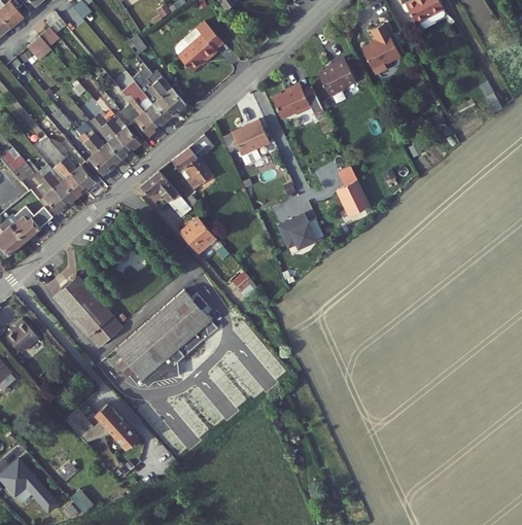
[(5,5),(1,0),(0,0),(0,13),(11,27),(24,16),(11,1),(5,5)]
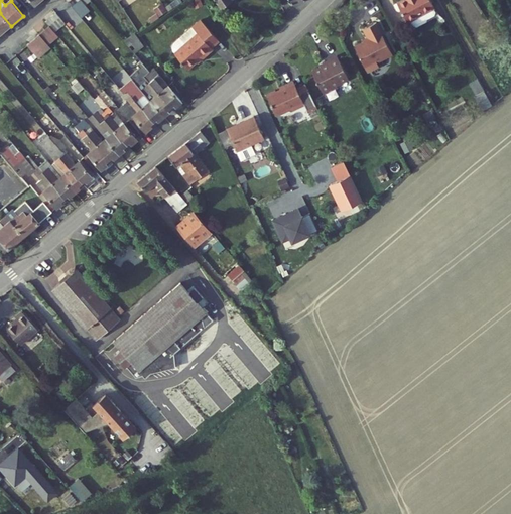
[(85,6),(80,0),(72,7),(81,19),(90,12),(85,6)]
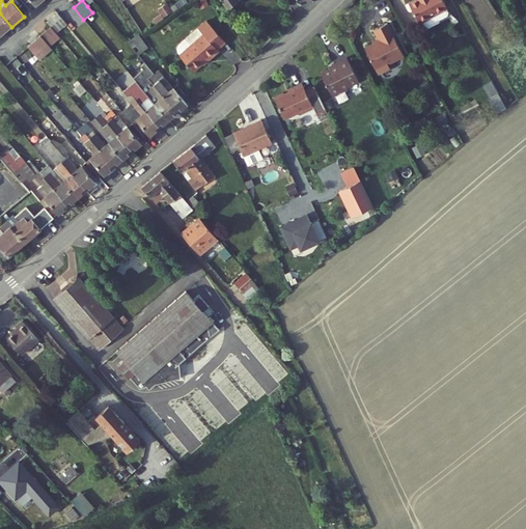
[(198,2),(200,9),(208,6),(205,0),(203,0),(198,2)]
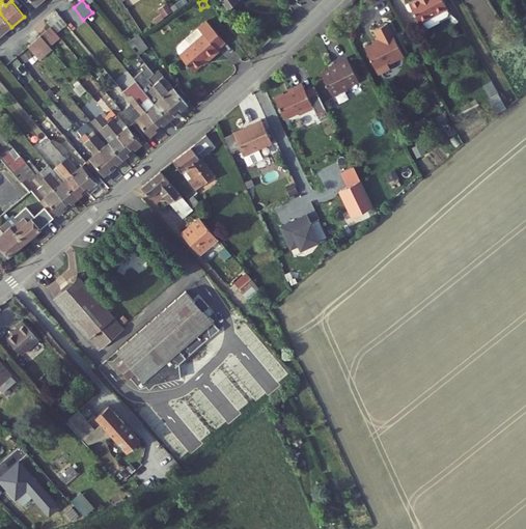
[(221,0),(228,9),(239,2),(237,0),(221,0)]
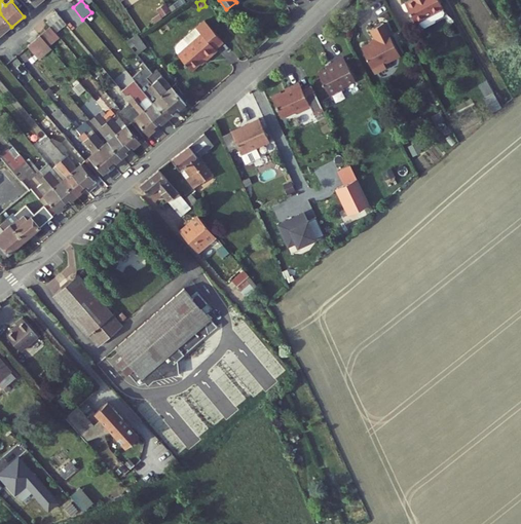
[(413,0),(405,4),(415,23),(418,21),(421,28),(423,28),(435,23),(435,20),(433,13),(441,9),(443,8),(438,0),(413,0)]
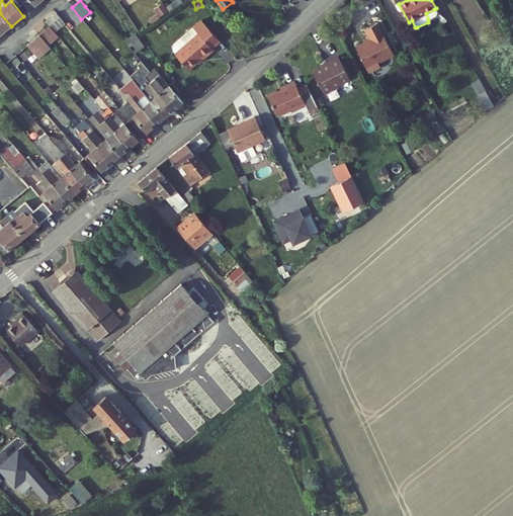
[(169,2),(160,7),(164,14),(173,9),(169,2)]
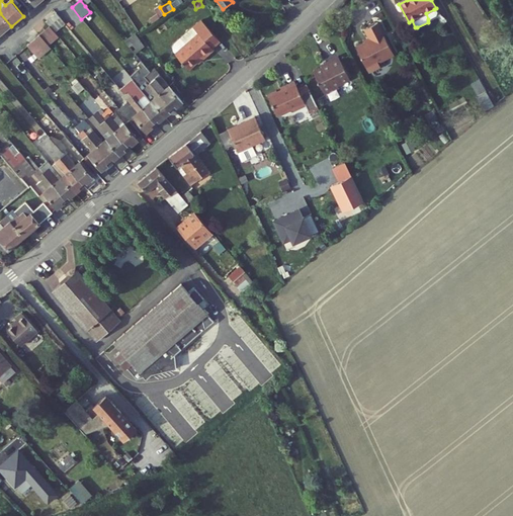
[(426,13),(428,19),(435,15),(436,12),(434,9),(426,13)]
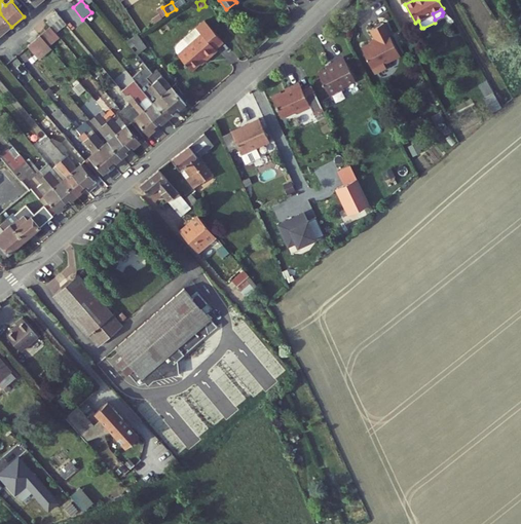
[(0,36),(11,27),(0,13),(0,36)]
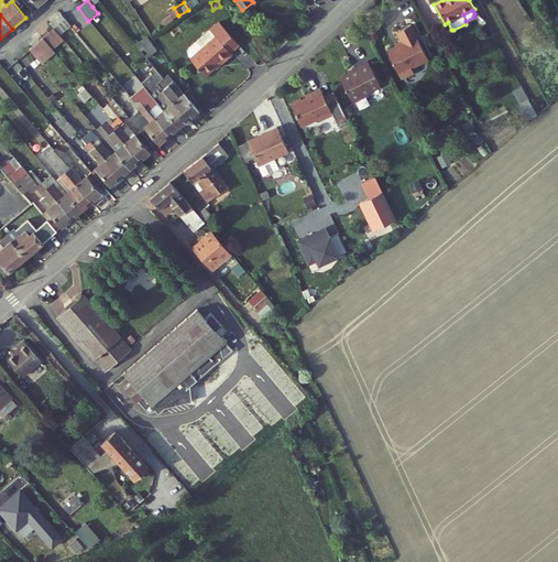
[(175,19),(173,14),(164,20),(167,24),(175,19)]
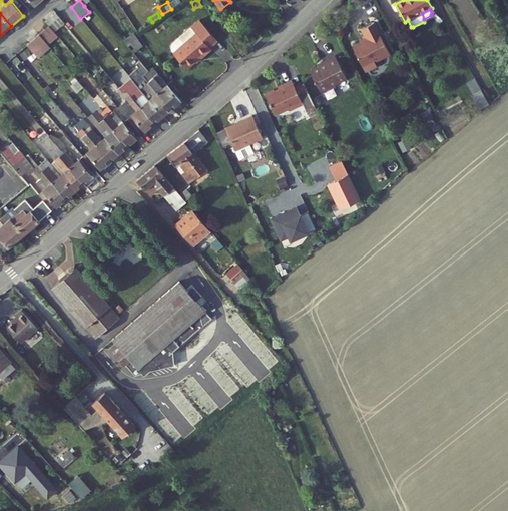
[(62,26),(64,24),(55,14),(53,15),(62,26)]
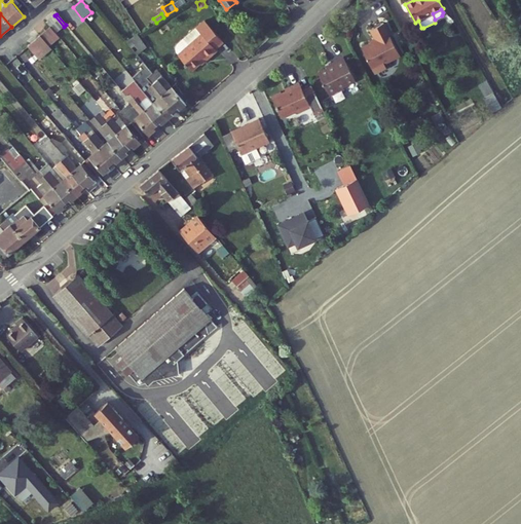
[(64,27),(54,15),(46,23),(56,33),(64,27)]
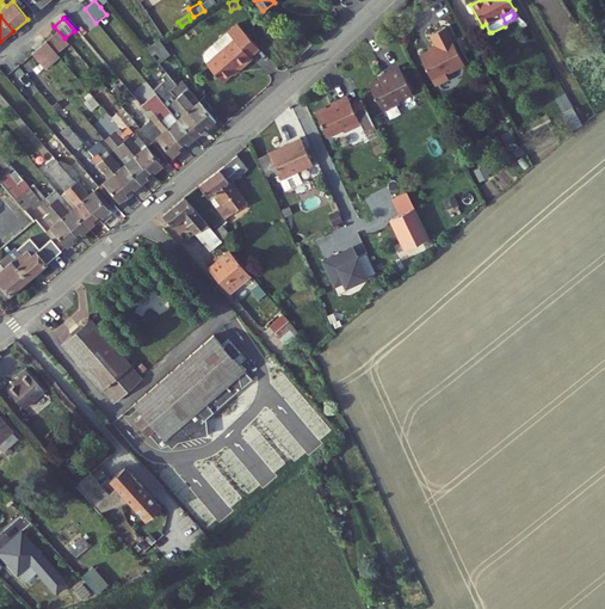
[(251,57),(259,50),(238,25),(207,54),(204,57),(205,61),(208,63),(207,65),(222,82),(232,74),(236,71),(238,72),(252,60),(251,57)]
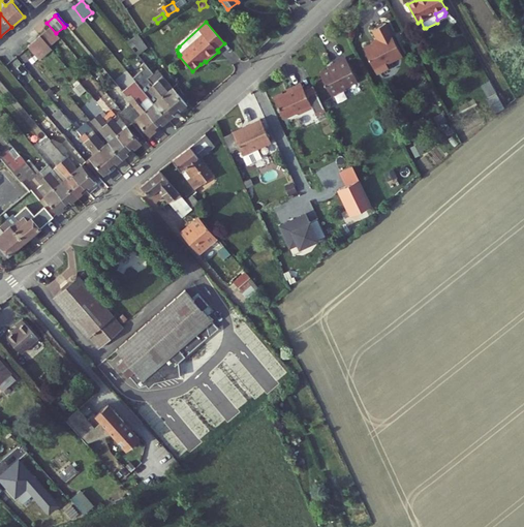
[(386,64),(402,56),(387,24),(373,30),(379,41),(364,49),(376,74),(389,68),(386,64)]
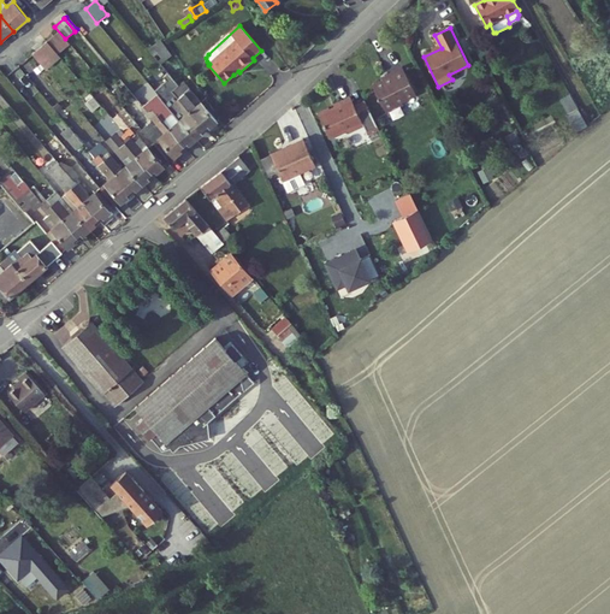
[(70,45),(59,33),(47,42),(58,55),(70,45)]
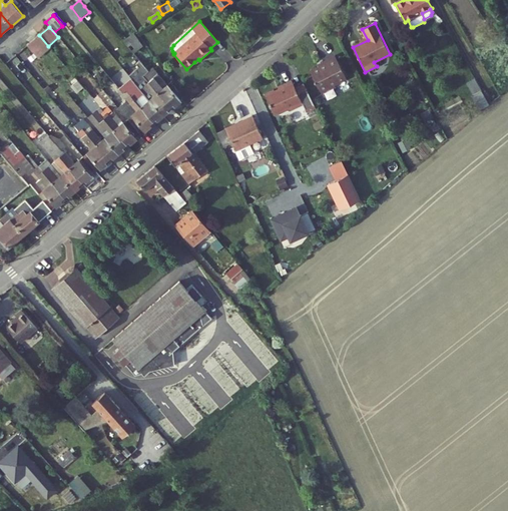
[(27,45),(37,57),(49,47),(39,35),(27,45)]
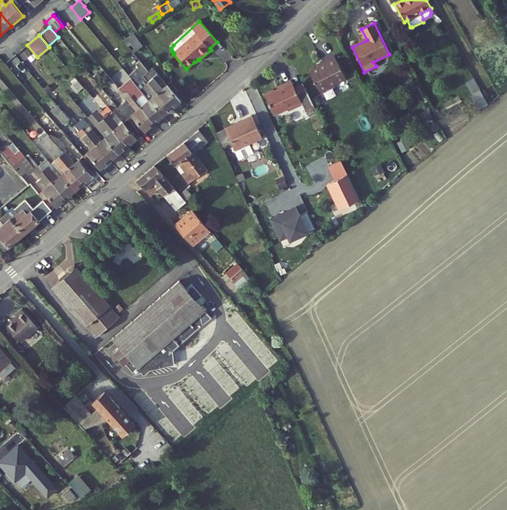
[(134,54),(143,47),(134,35),(123,42),(134,54)]
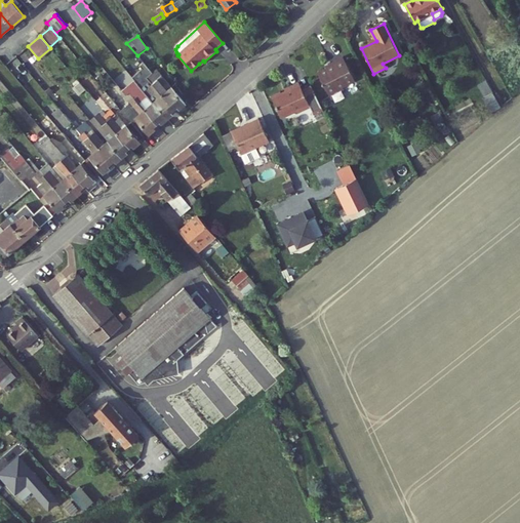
[(355,81),(343,58),(325,68),(326,70),(318,74),(329,96),(344,89),(343,87),(355,81)]
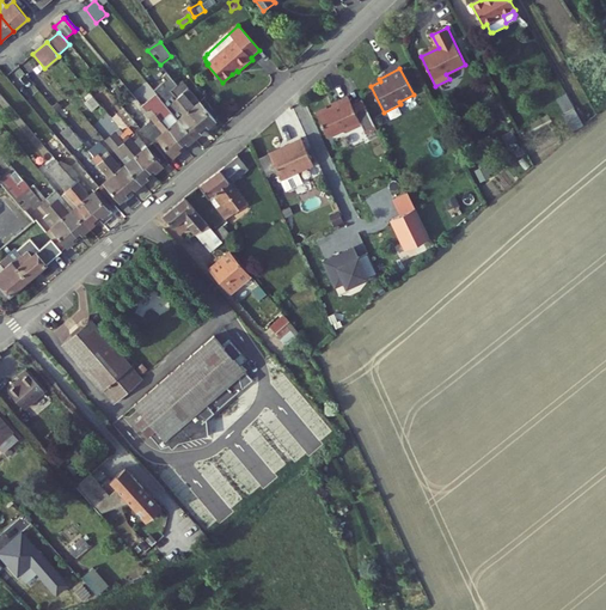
[(177,80),(182,87),(207,119),(218,110),(187,73),(177,80)]
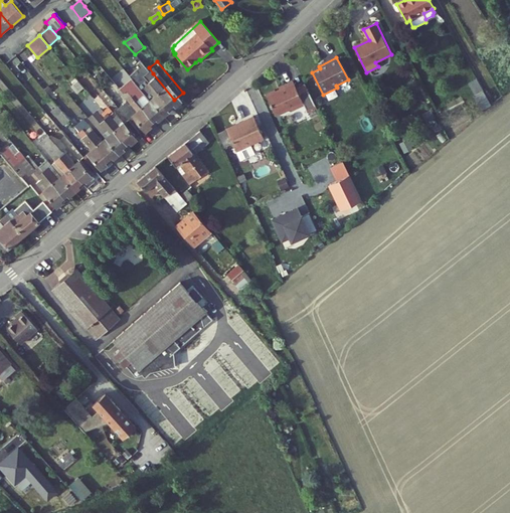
[(155,86),(150,90),(166,108),(174,100),(153,73),(148,77),(155,86)]
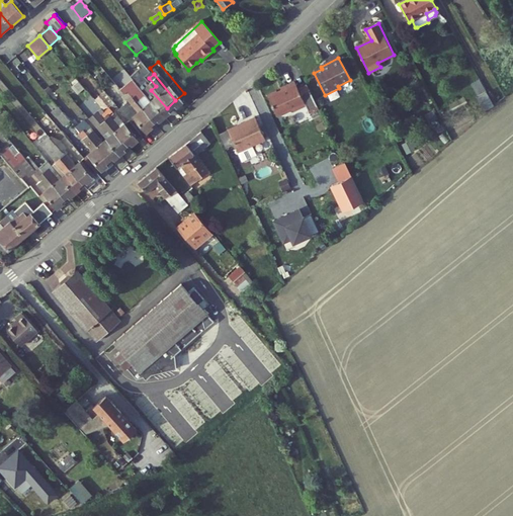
[(126,83),(116,91),(130,106),(135,102),(151,122),(158,115),(137,89),(127,79),(124,81),(126,83)]
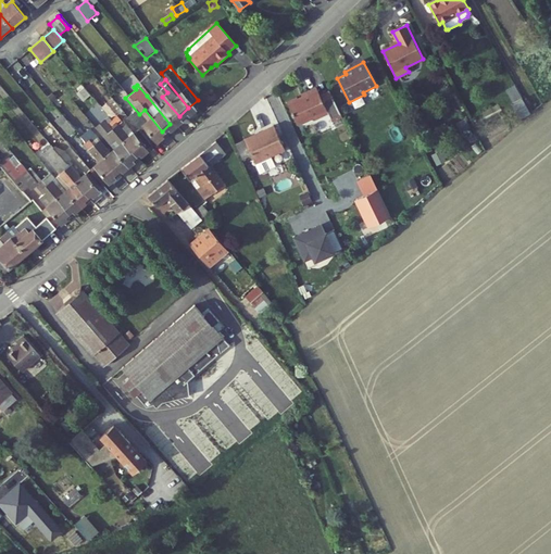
[(314,121),(328,114),(332,123),(342,117),(329,91),(320,96),(316,88),(301,95),(302,98),(298,100),(297,98),(287,102),(298,125),(310,120),(314,121)]
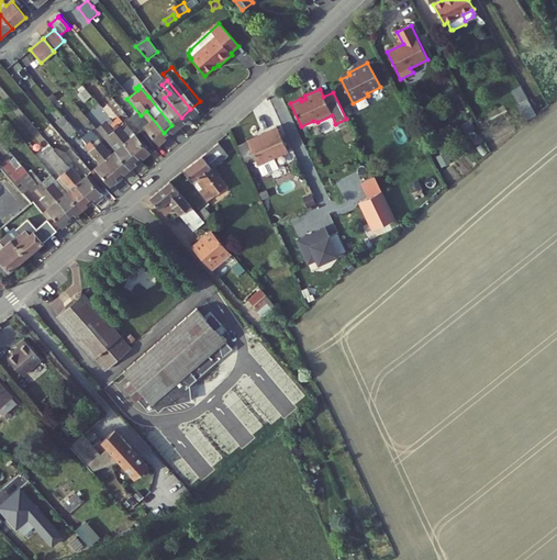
[(152,93),(148,97),(171,125),(181,118),(164,98),(159,102),(152,93)]
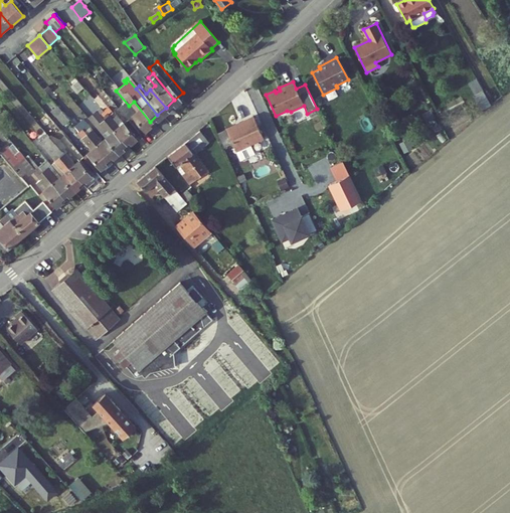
[(484,92),(473,98),(481,112),(492,106),(484,92)]
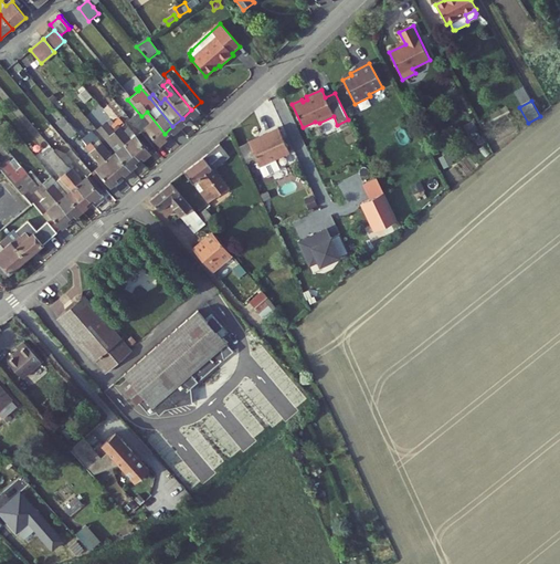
[(74,134),(81,129),(70,115),(63,121),(74,134)]
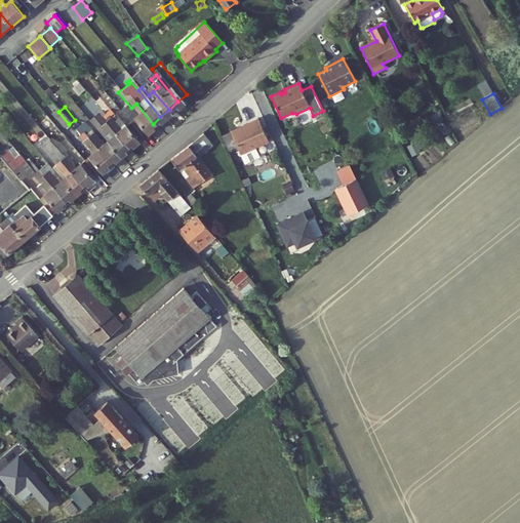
[(119,107),(111,114),(133,139),(142,133),(119,107)]
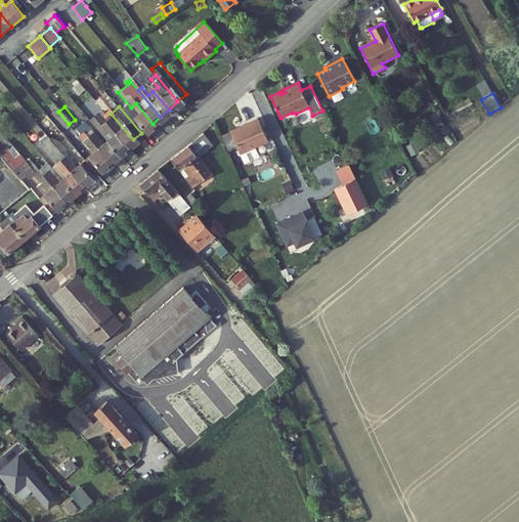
[(82,118),(85,122),(115,156),(125,146),(110,129),(103,134),(96,126),(99,124),(89,113),(82,118)]
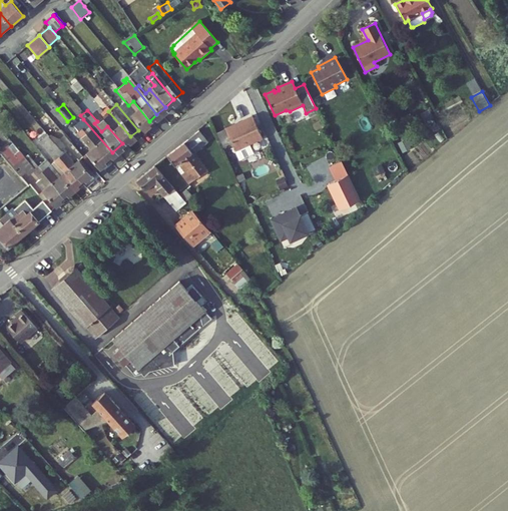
[(434,118),(429,110),(421,115),(425,123),(434,118)]
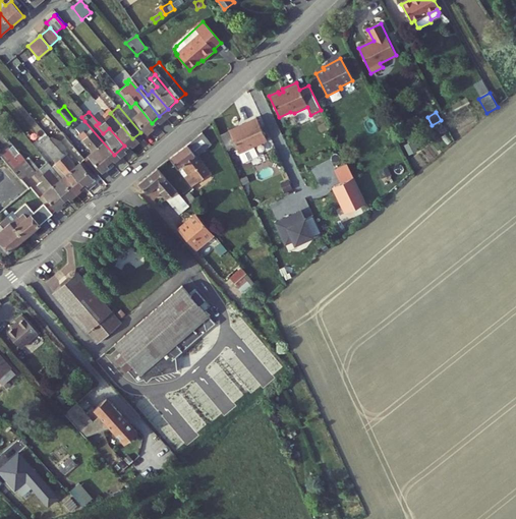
[(113,125),(109,128),(124,146),(132,138),(110,113),(106,117),(113,125)]
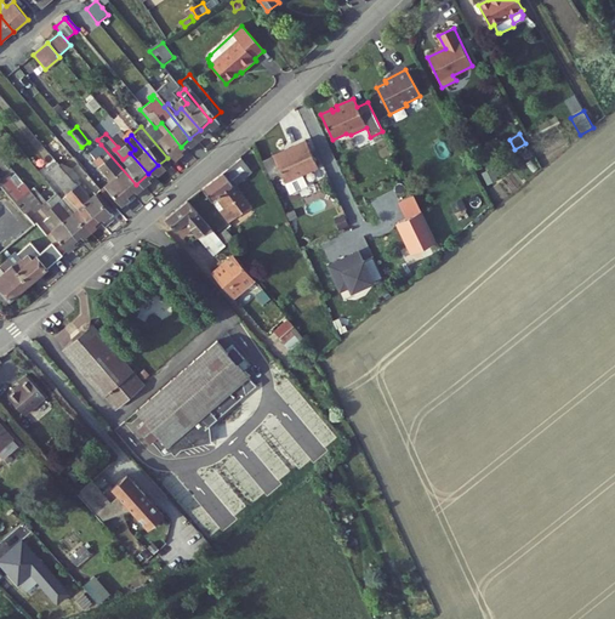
[(63,158),(74,152),(68,138),(56,145),(63,158)]
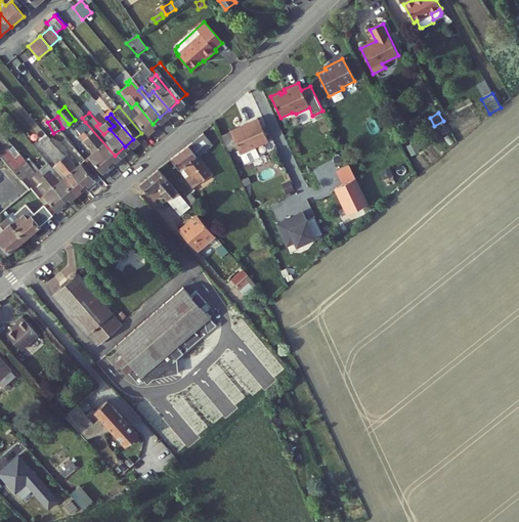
[(268,142),(258,120),(245,126),(246,127),(231,133),(238,146),(245,164),(259,157),(255,148),(268,142)]
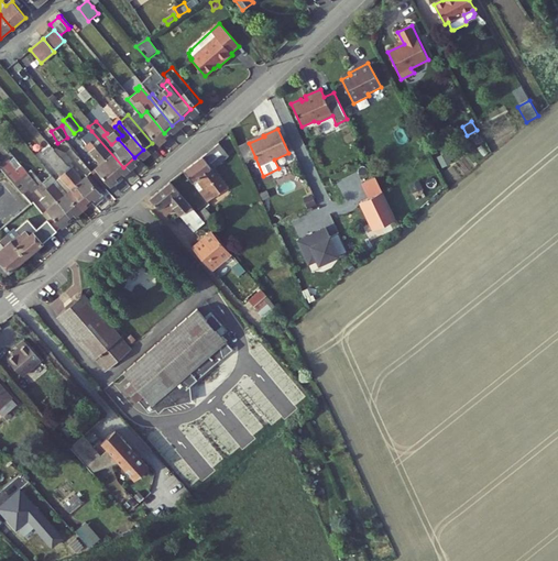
[(104,152),(93,161),(106,175),(112,171),(116,175),(123,167),(91,131),(87,134),(104,152)]
